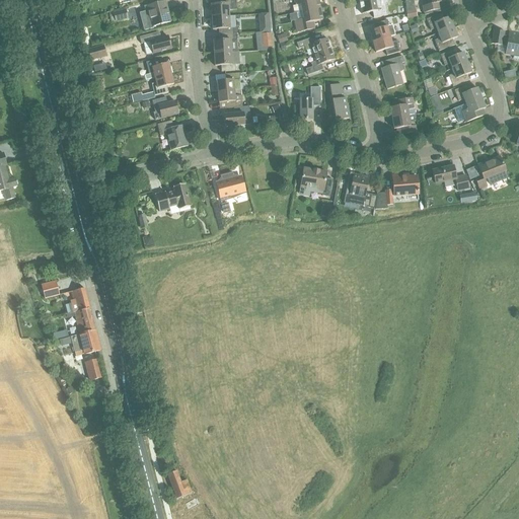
[(216,0),(217,5),(211,6),(211,18),(229,17),(229,11),(231,11),(230,0),(216,0)]
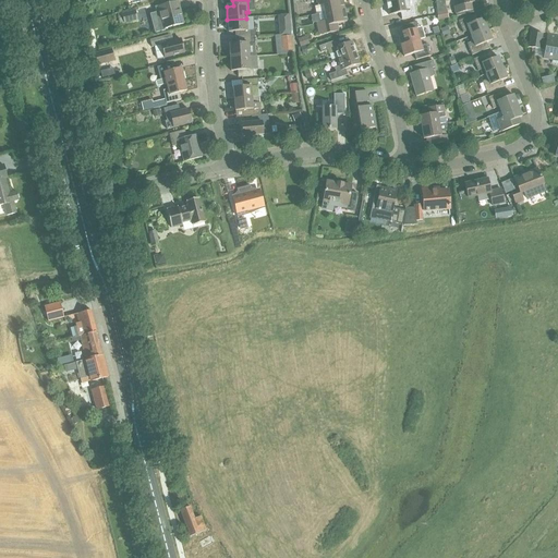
[(324,13),(343,10),(341,0),(315,0),(317,7),(314,7),(316,15),(324,13)]
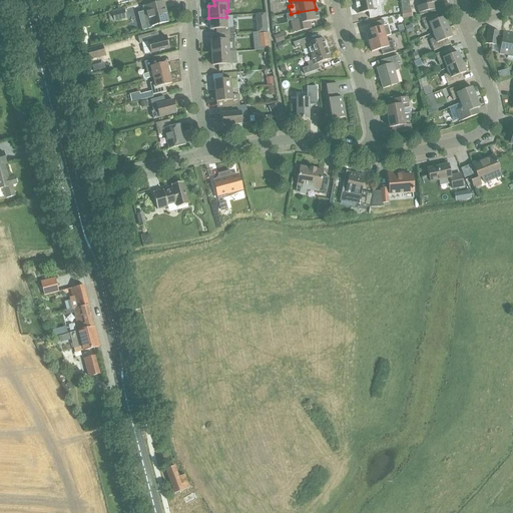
[(355,4),(357,14),(368,12),(369,18),(383,16),(381,5),(383,4),(382,0),(374,0),(355,4)]
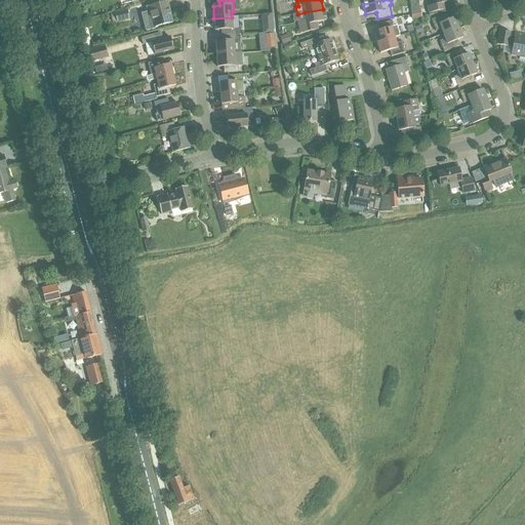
[(448,2),(448,0),(431,0),(433,5),(427,7),(428,13),(444,10),(443,3),(448,2)]
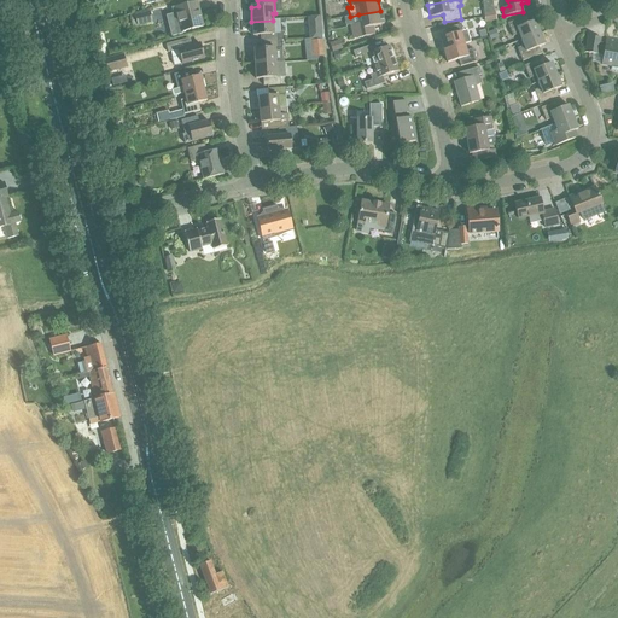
[(173,15),(165,16),(170,38),(182,34),(182,33),(203,28),(196,3),(173,9),(172,9),(173,15)]
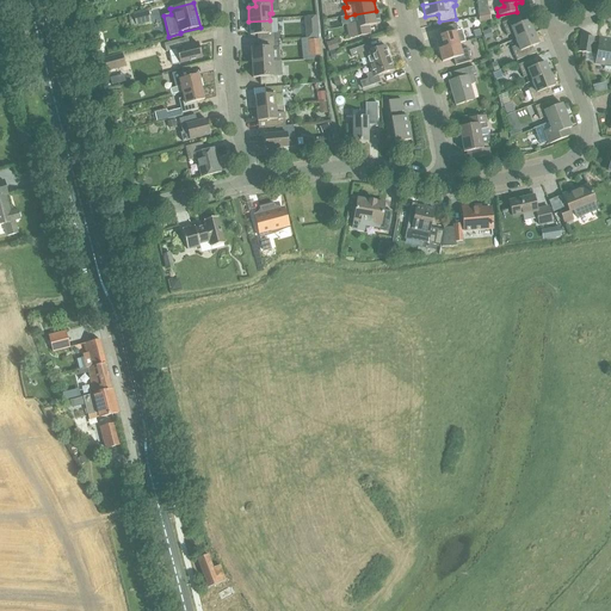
[(357,23),(351,24),(346,25),(349,38),(370,35),(369,26),(380,24),(376,11),(355,14),(357,23)]
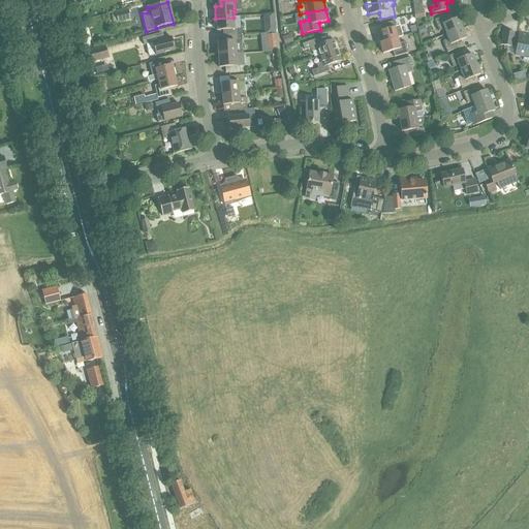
[(423,9),(413,11),(415,20),(424,18),(423,9)]
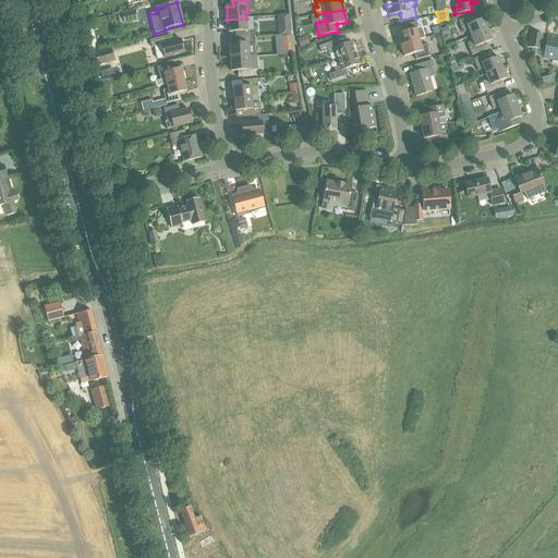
[(123,23),(137,20),(135,11),(121,15),(123,23)]
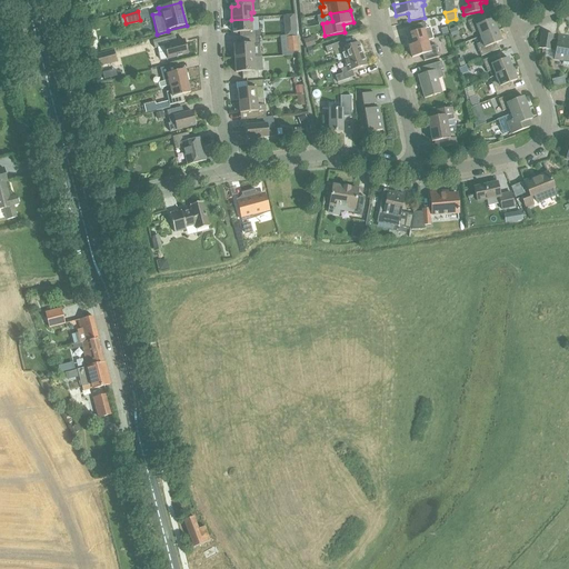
[(479,37),(497,30),(492,19),(487,21),(485,16),(467,22),(471,33),(477,31),(479,37)]
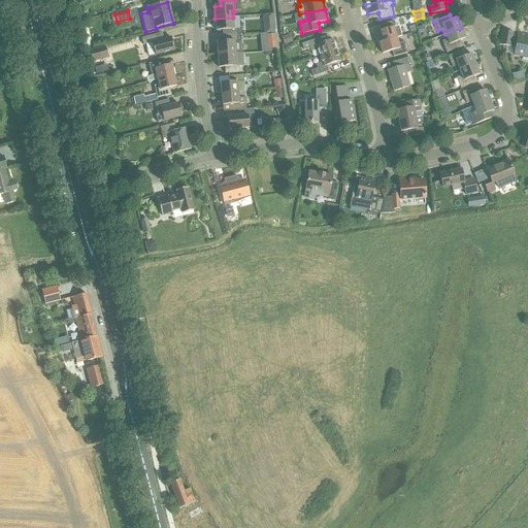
[(238,17),(233,18),(215,19),(216,31),(222,30),(222,36),(240,35),(241,35),(241,29),(239,29),(238,17)]
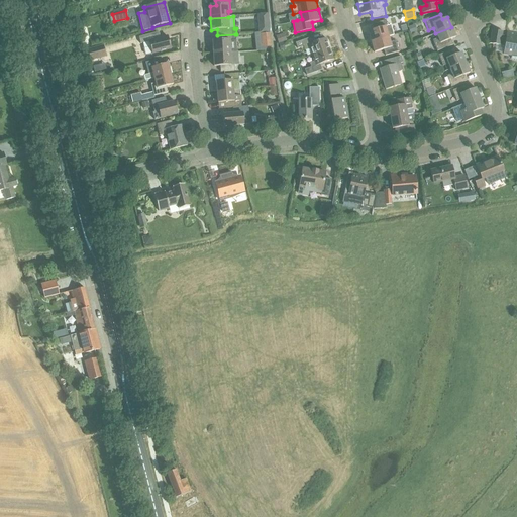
[(374,30),(368,32),(371,42),(388,37),(394,35),(391,25),(387,26),(385,20),(372,24),(374,30)]
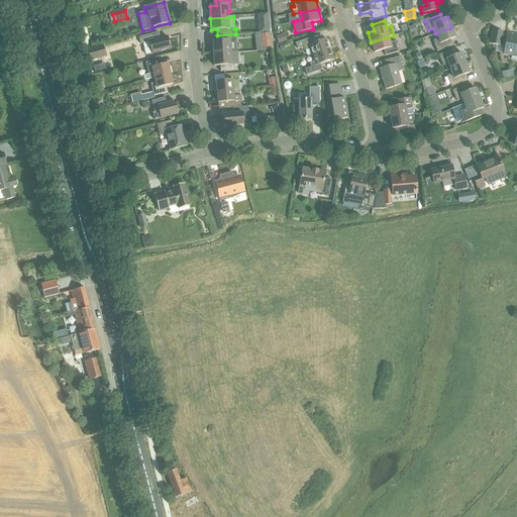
[(268,24),(257,25),(257,33),(269,32),(268,24)]
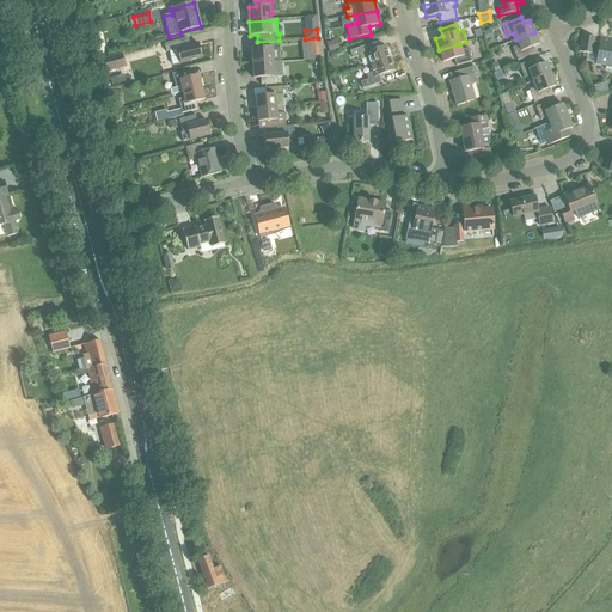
[(490,31),(483,35),(485,42),(494,38),(490,31)]
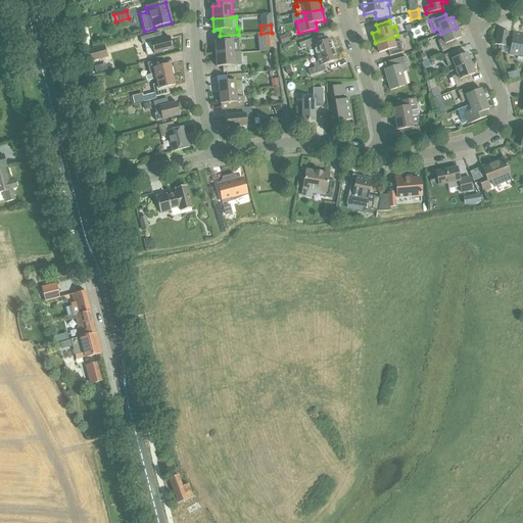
[(457,28),(440,34),(442,39),(437,41),(441,52),(458,46),(456,40),(461,38),(457,28)]
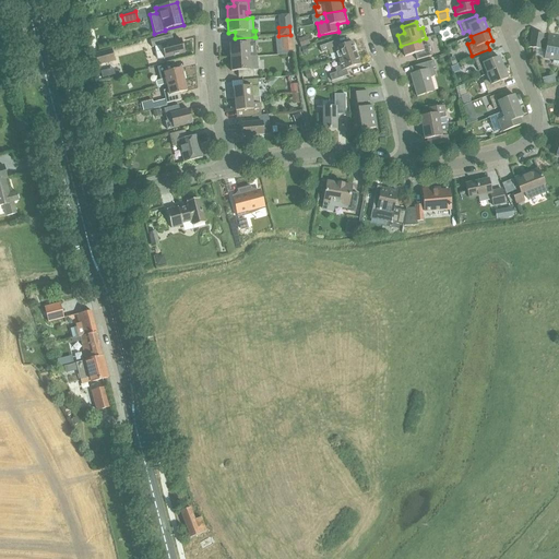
[(558,64),(558,40),(558,39),(558,37),(547,35),(547,39),(543,38),(543,35),(532,33),(528,47),(545,50),(544,59),(552,60),(552,63),(558,64)]
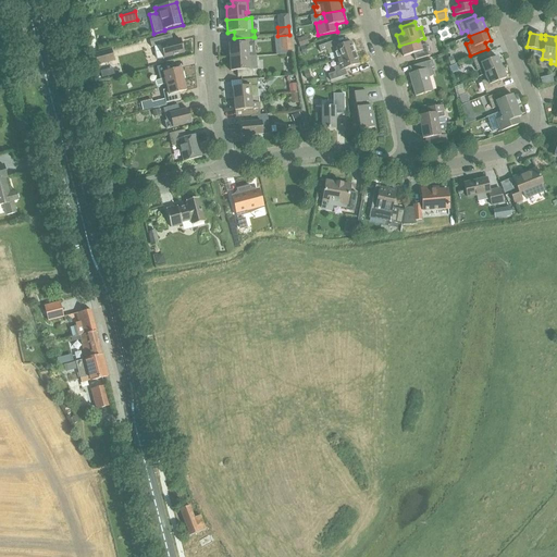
[(282,52),(292,51),(289,36),(281,37),(282,52)]
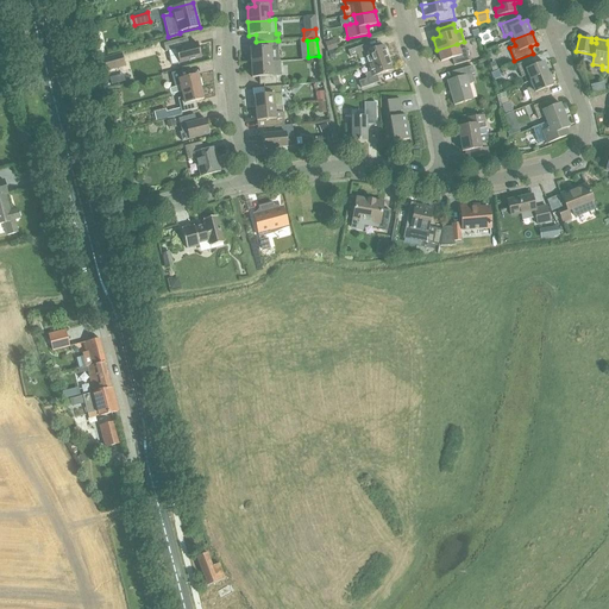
[(336,39),(325,42),(328,51),(338,48),(336,39)]
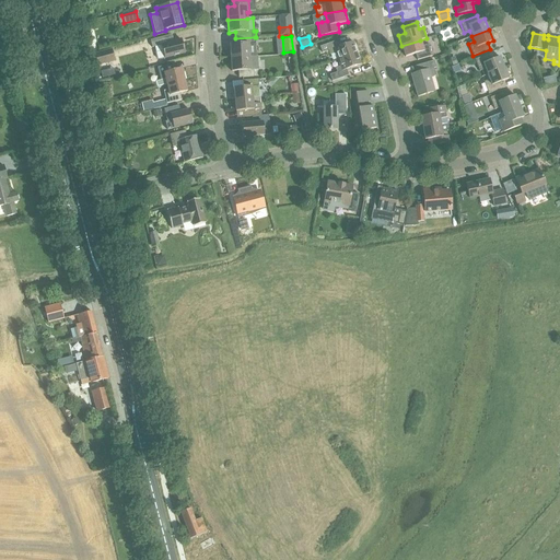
[(184,54),(181,39),(164,44),(163,37),(150,41),(152,48),(155,47),(156,50),(155,53),(156,58),(159,60),(184,54)]
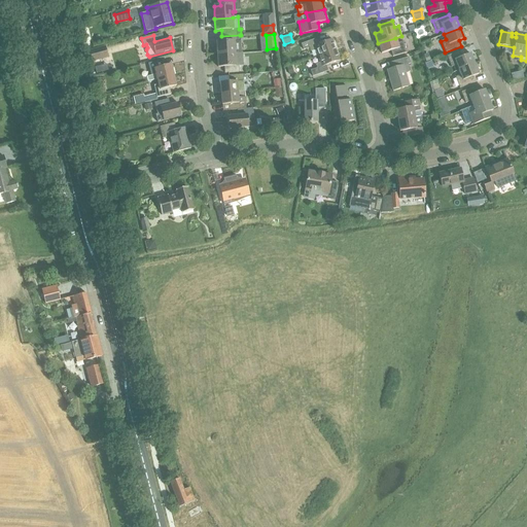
[(217,43),(217,55),(241,54),(240,35),(221,36),(222,42),(217,43)]
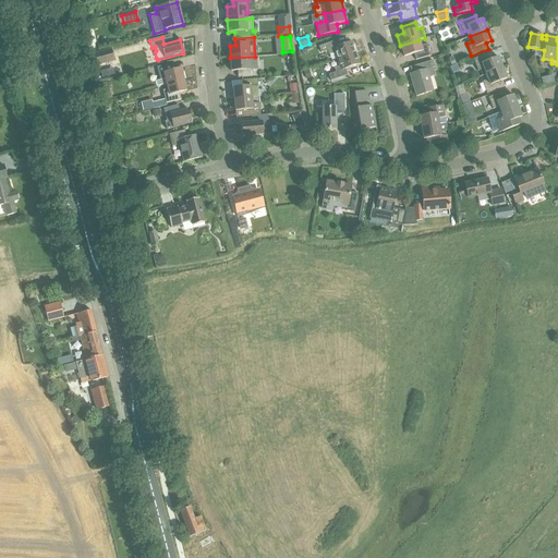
[(421,47),(419,40),(400,46),(403,57),(413,55),(415,60),(429,56),(426,45),(421,47)]
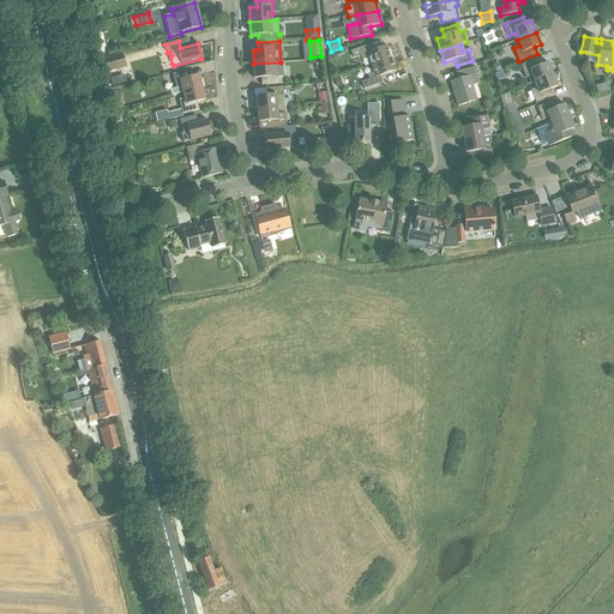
[(371,66),(391,59),(386,46),(371,52),(368,46),(350,52),(353,58),(360,55),(362,60),(367,58),(371,66)]
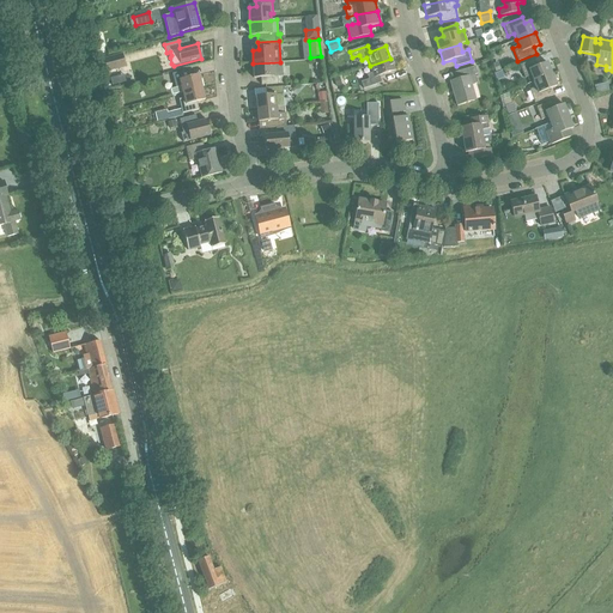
[(103,59),(107,72),(125,67),(121,54),(103,59)]
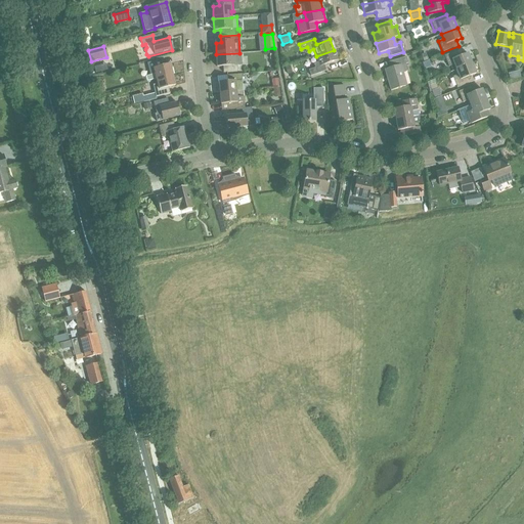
[(334,50),(316,56),(318,62),(313,64),(315,69),(308,71),(310,76),(325,71),(323,66),(337,60),(334,50)]
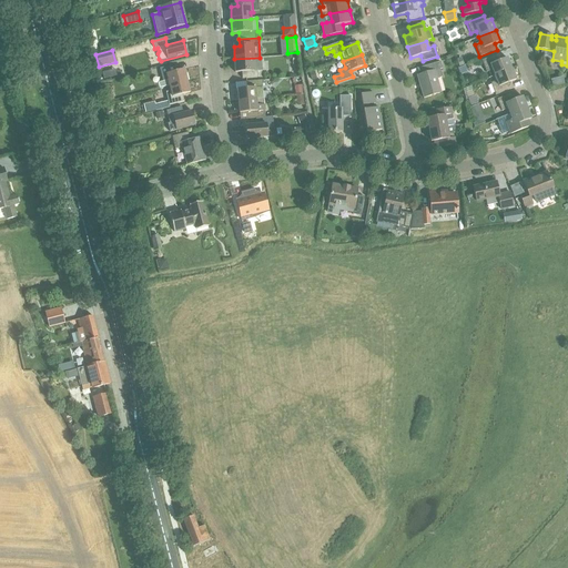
[(494,75),(510,69),(506,58),(501,60),(498,54),(482,61),(486,72),(492,70),(494,75)]
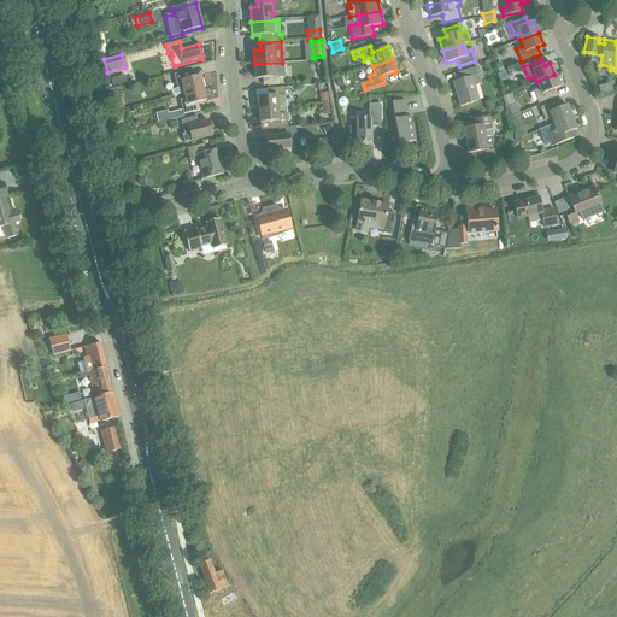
[(254,64),(256,78),(262,78),(263,86),(280,84),(278,78),(285,77),(283,63),(282,63),(254,64)]
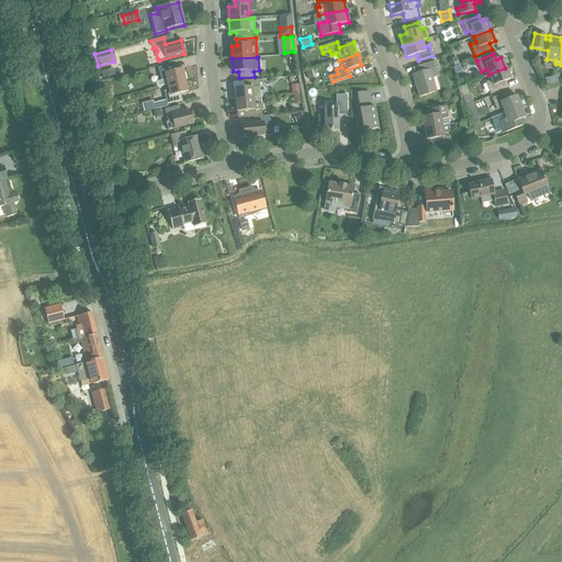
[(435,62),(416,67),(418,72),(412,75),(418,98),(436,92),(431,78),(437,77),(435,69),(437,68),(435,62)]
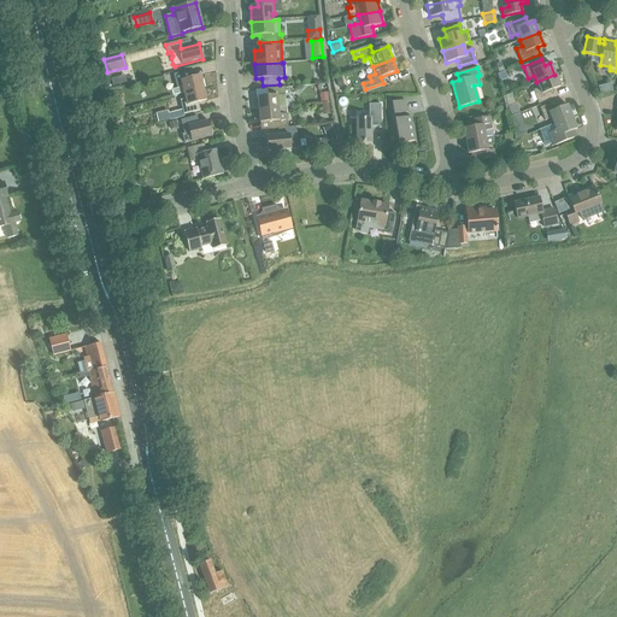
[(174,75),(177,89),(171,90),(172,97),(183,93),(203,88),(199,76),(192,78),(189,71),(174,75)]
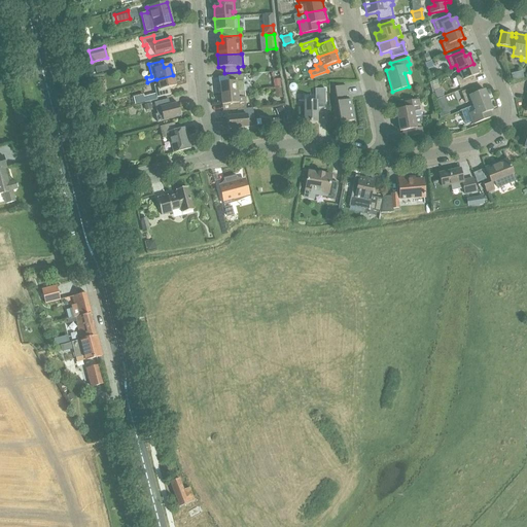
[(473,64),(458,70),(460,75),(455,77),(459,89),(476,82),(473,76),(478,74),(473,64)]
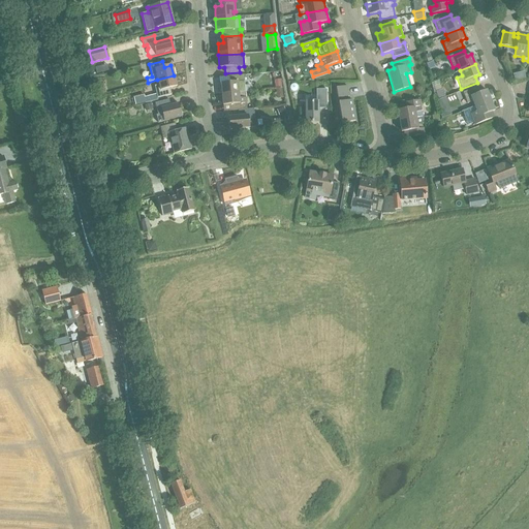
[(174,75),(157,80),(158,85),(154,86),(157,98),(172,95),(169,88),(177,87),(174,75)]
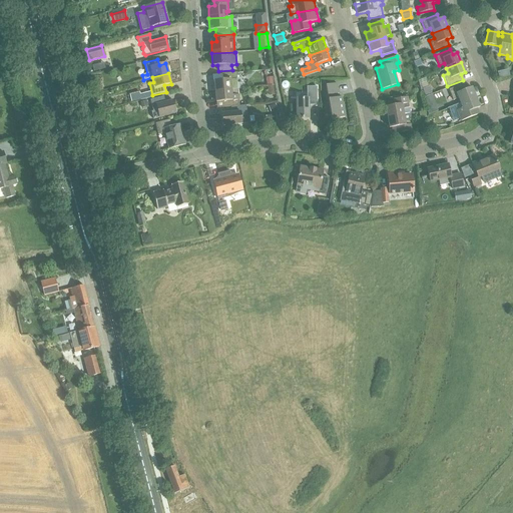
[(214,91),(237,89),(236,83),(236,73),(222,74),(222,80),(213,81),(214,91)]
